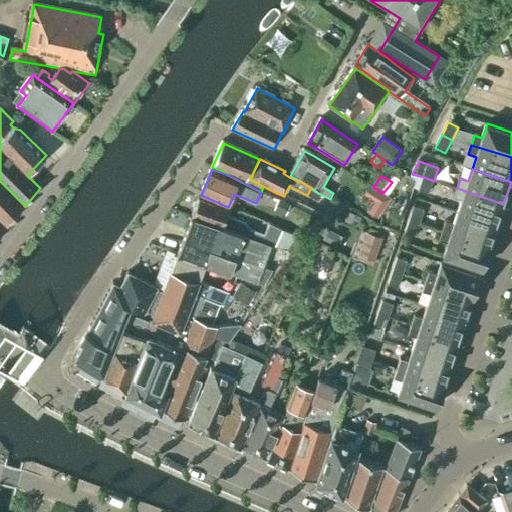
[(430,194),(434,181),(424,177),(419,191),(430,194)]
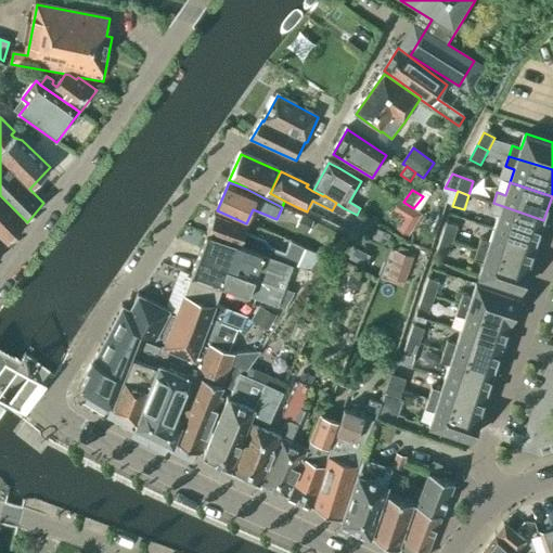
[(0,235),(9,245),(27,223),(0,196),(0,235)]
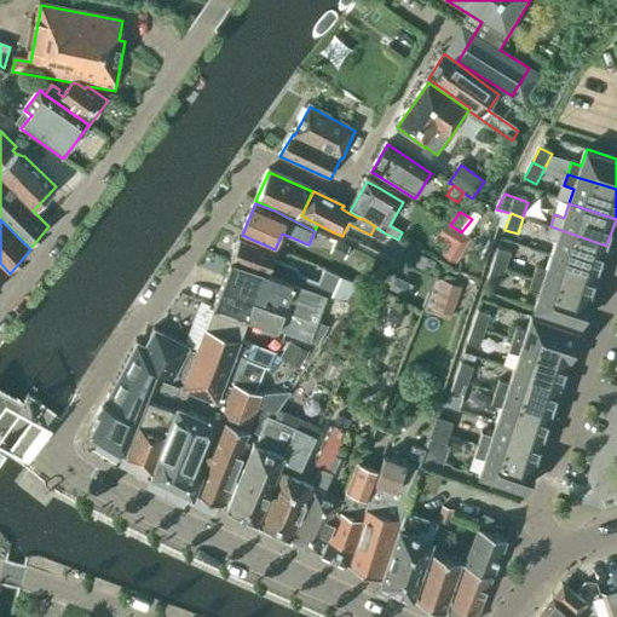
[(598,271),(606,246),(551,226),(547,238),(557,241),(552,257),(598,271)]
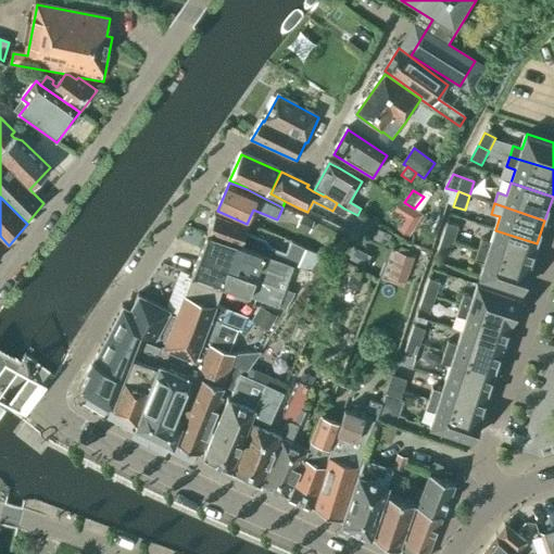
[(412,209),(398,230),(410,238),(424,216),(412,209)]
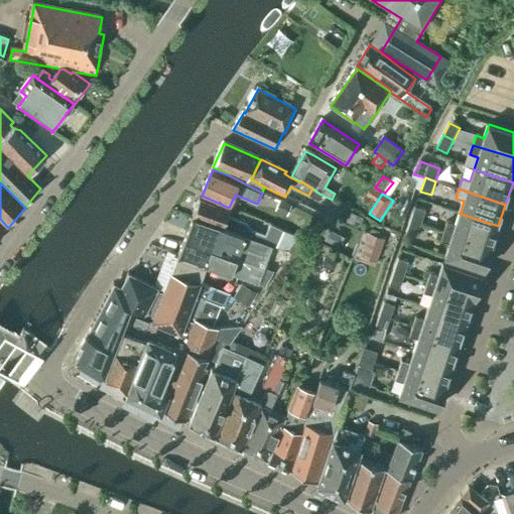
[(200,200),(193,218),(243,236),(245,229),(247,225),(228,218),(230,212),(222,209),(223,209),(200,200)]
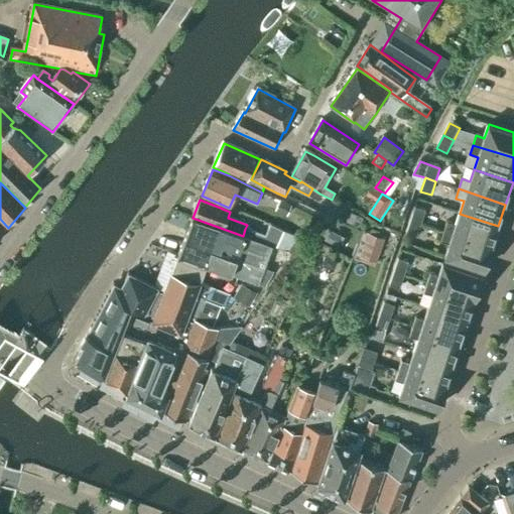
[(281,202),(275,212),(287,218),(292,207),(281,202)]
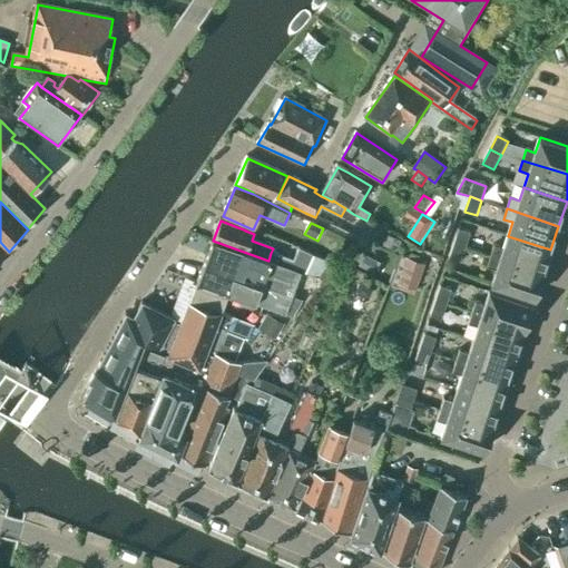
[(471,234),(459,231),(454,245),(466,248),(471,234)]
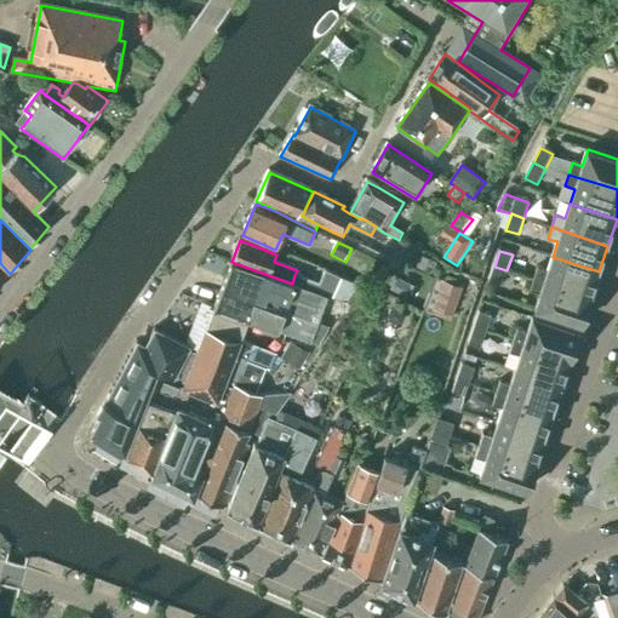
[(422,257),(417,268),(431,275),(436,263),(422,257)]
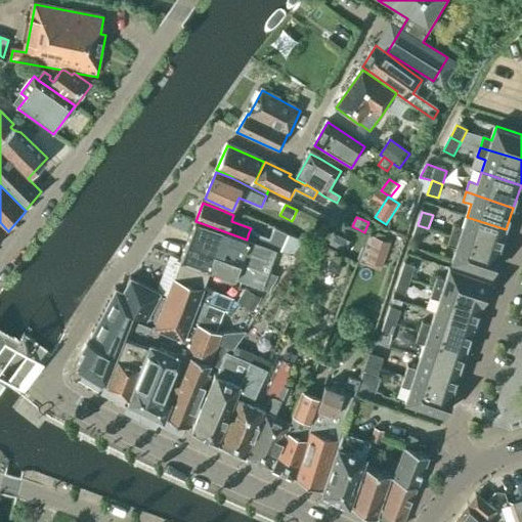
[(498,252),(506,229),(467,217),(463,228),(454,226),(451,236),(498,252)]
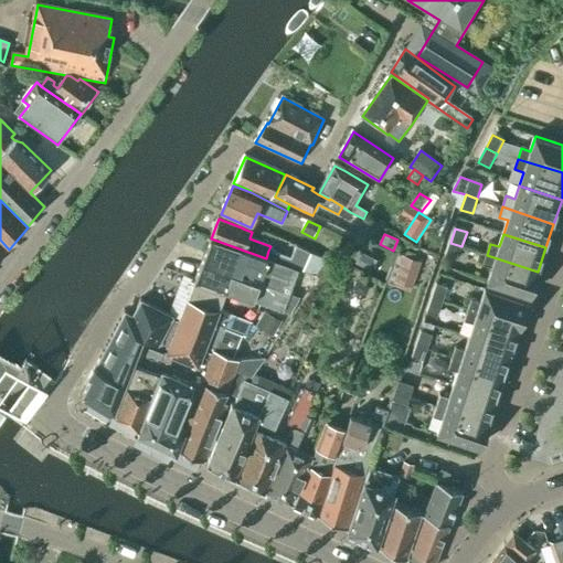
[(195,279),(226,291),(285,314),(290,295),(299,271),(244,251),(211,240),(195,279)]
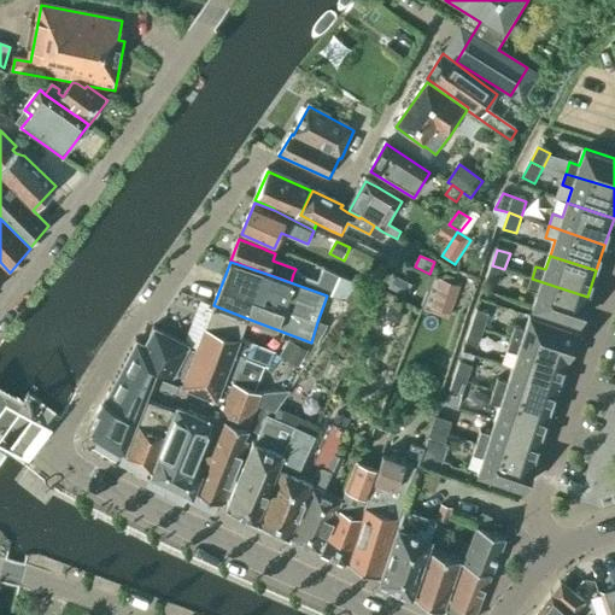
[(504,269),(492,265),(486,281),(499,286),(504,269)]
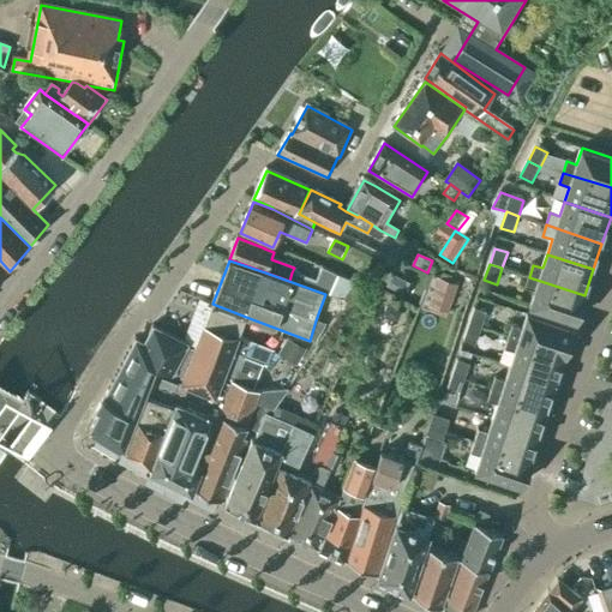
[(355,283),(331,273),(323,293),(342,301),(355,283)]
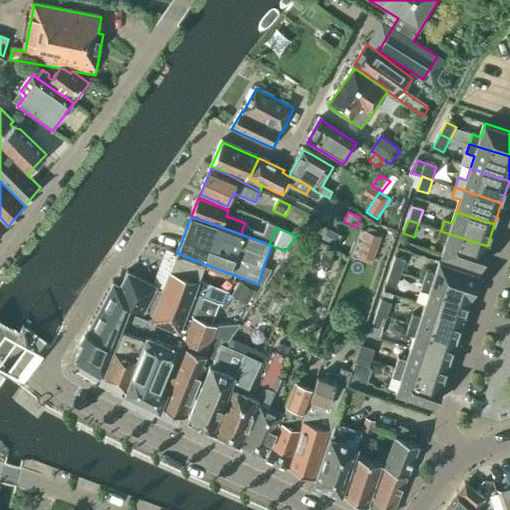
[(327,229),(321,240),(337,247),(342,237),(327,229)]
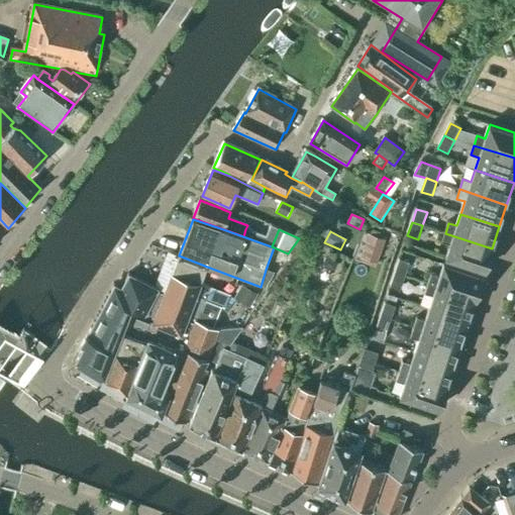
[(385,240),(365,233),(354,261),(361,263),(363,259),(377,264),(385,240)]
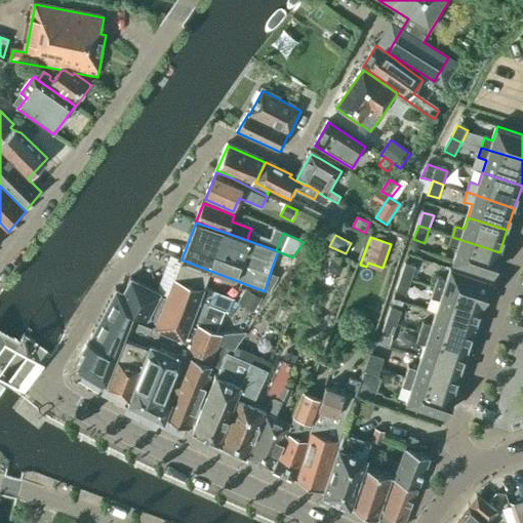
[(492,276),(499,252),(452,237),(448,246),(456,249),(452,263),(492,276)]
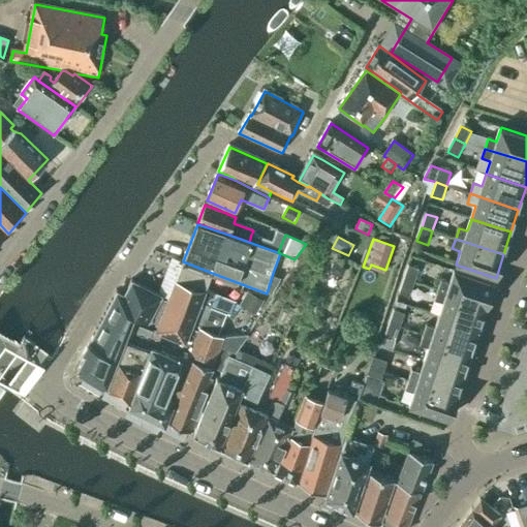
[(177,279),(206,290),(212,273),(183,261),(177,279)]
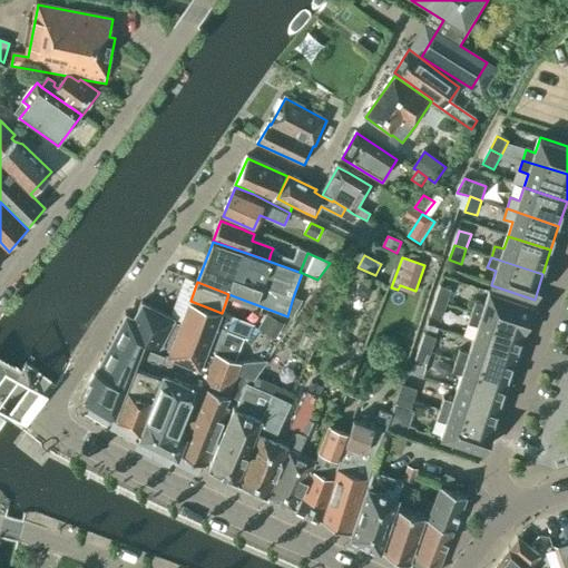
[(359,287),(356,293),(359,297),(364,300),(370,299),(372,294),(370,289),(364,285),(359,287)]
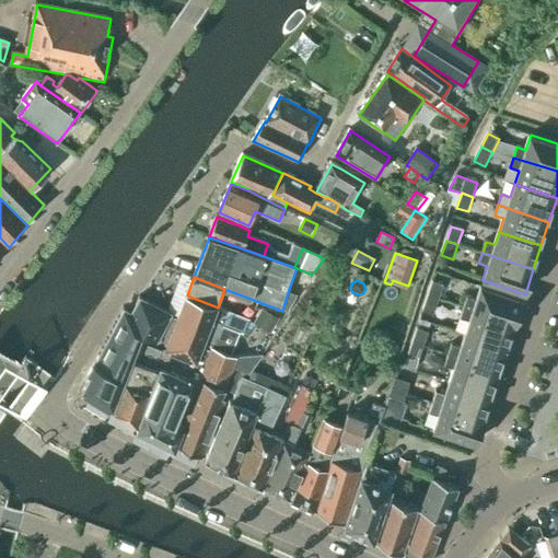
[(444,286),(433,282),(428,297),(439,300),(444,286)]
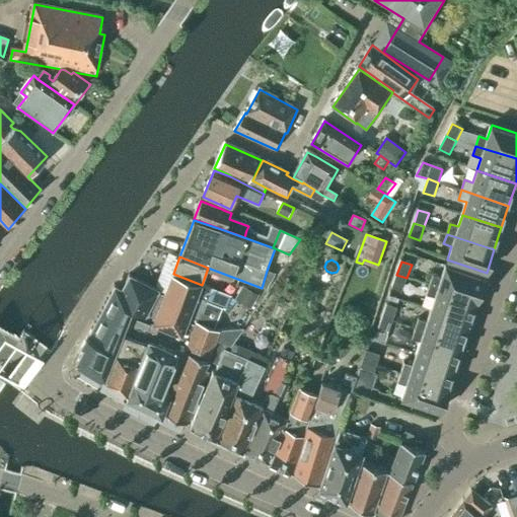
[(441,278),(433,276),(430,286),(476,301),(485,278),(446,265),(441,278)]
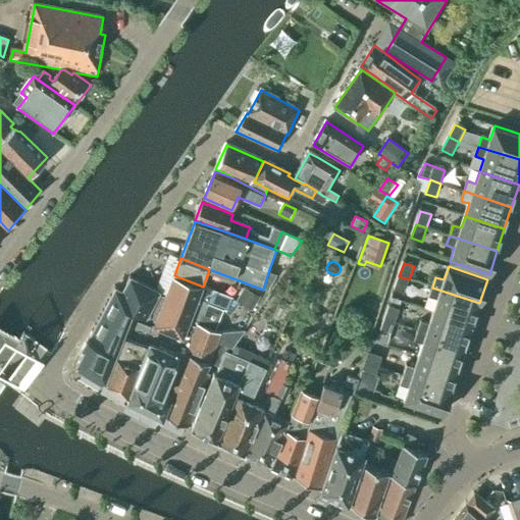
[(214,292),(203,287),(174,275),(155,326),(152,325),(152,326),(188,342),(195,323),(215,331),(224,310),(209,305),(214,292)]
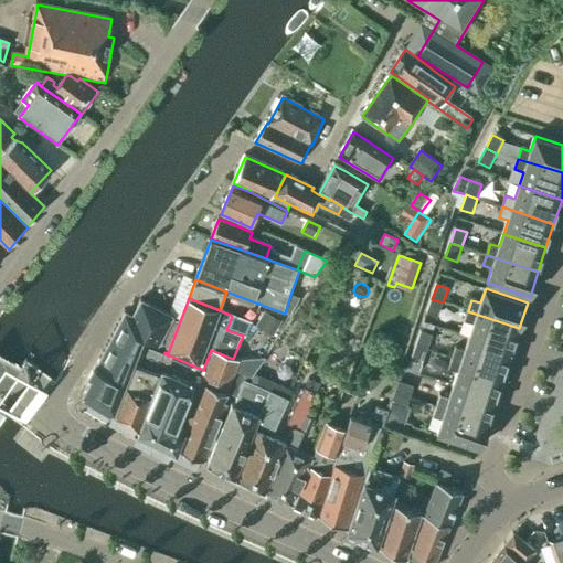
[(443,303),(432,299),(427,314),(438,317),(443,303)]
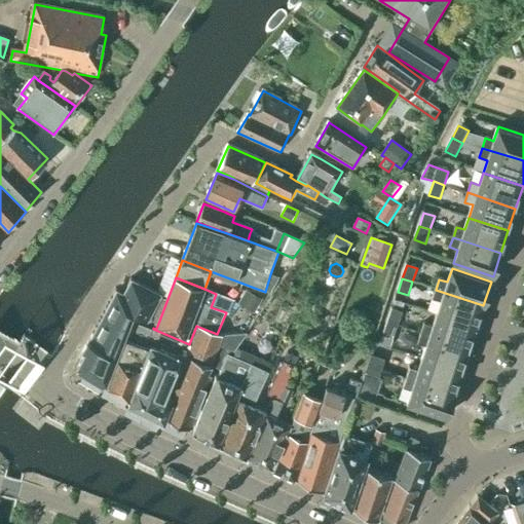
[(116,291),(76,368),(106,385),(133,314),(148,323),(162,296),(132,279),(123,295),(116,291)]
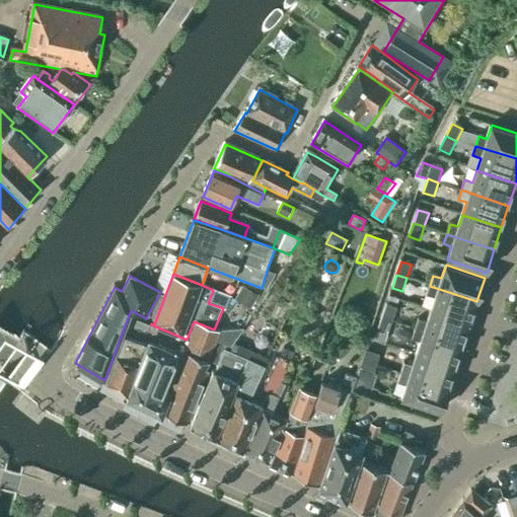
[(427,295),(435,298),(431,310),(469,323),(476,301),(430,286),(427,295)]
